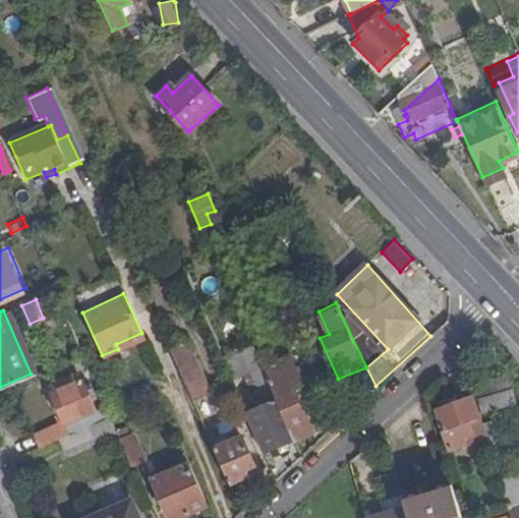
[(143,339),(141,333),(116,344),(118,349),(143,339)]
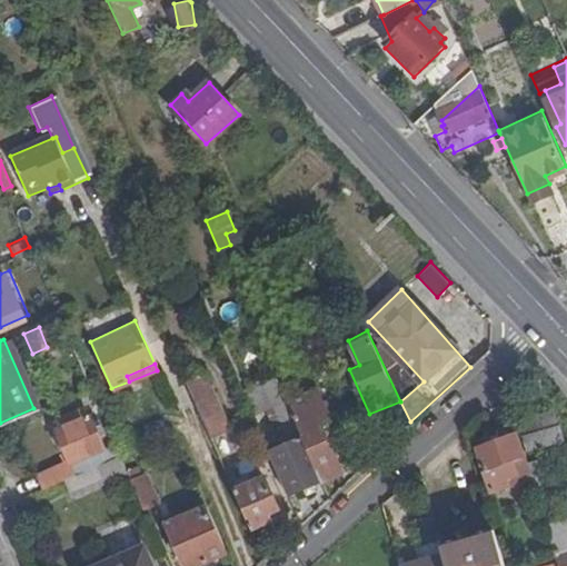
[(205,371),(186,379),(211,436),(230,427),(205,371)]
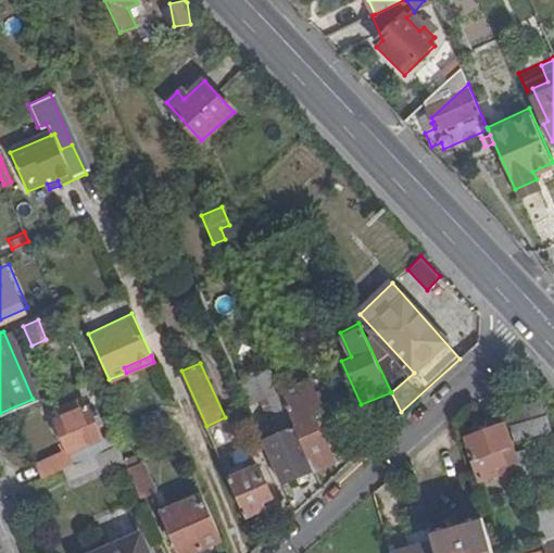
[(268,366),(237,379),(249,404),(269,398),(284,430),(263,439),(282,482),(314,469),(273,376),(268,366)]
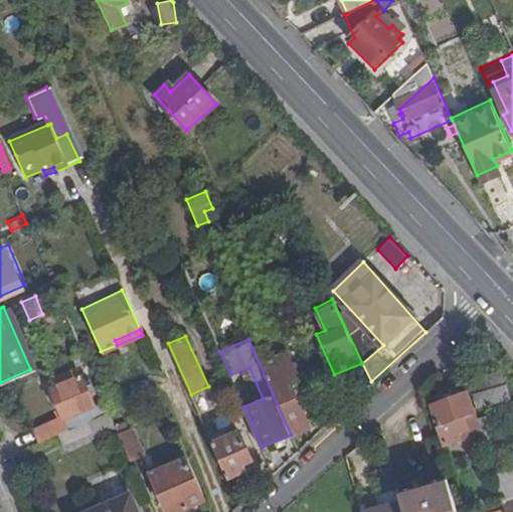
[(291,386),(303,380),(299,371),(289,350),(273,357),(266,343),(252,348),(291,435),(309,427),(291,386)]
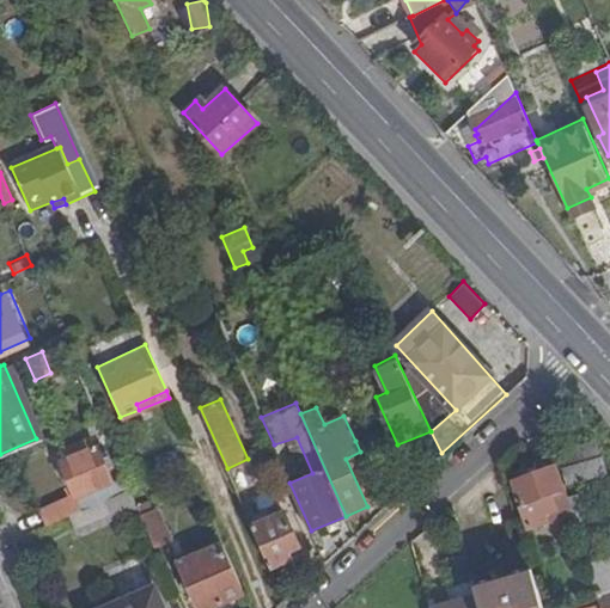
[(584,415),(579,409),(573,413),(578,419),(584,415)]
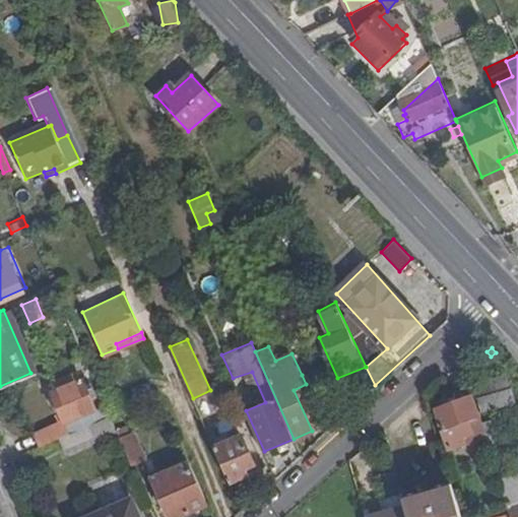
[(484,366),(468,370),(477,402),(480,402),(473,376),(486,373),(484,366)]
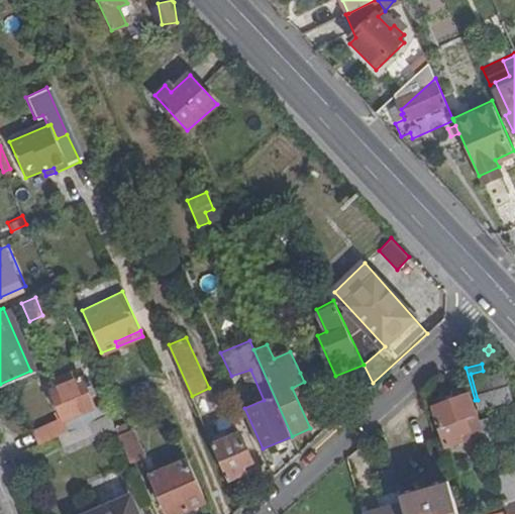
[(471,374),(478,400),(483,399),(489,406),(512,400),(508,385),(506,386),(501,366),(483,371),(471,374)]
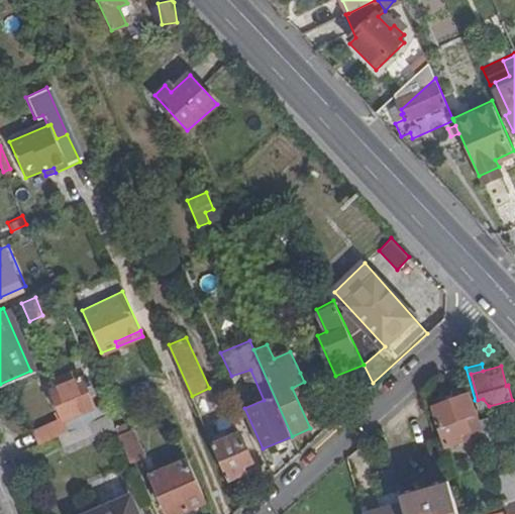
[(314,368),(300,373),(304,382),(310,396),(323,390),(314,368)]
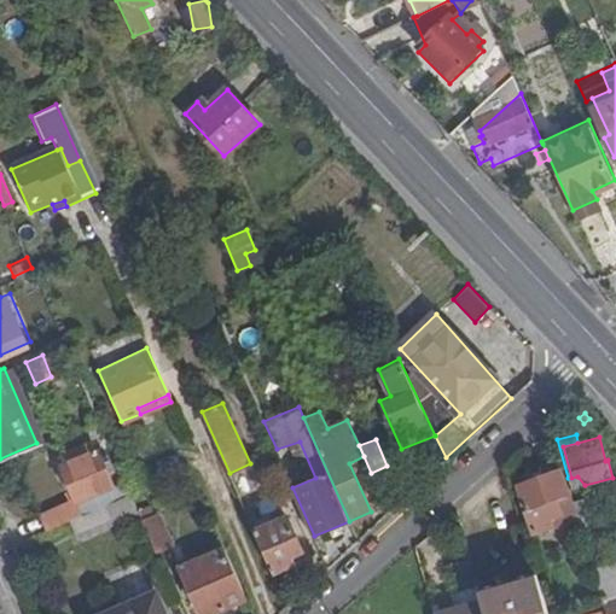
[(73,496),(80,514),(102,504),(112,500),(108,487),(111,487),(110,484),(105,472),(112,469),(104,451),(97,455),(94,450),(87,454),(85,449),(64,457),(68,461),(60,465),(73,496)]
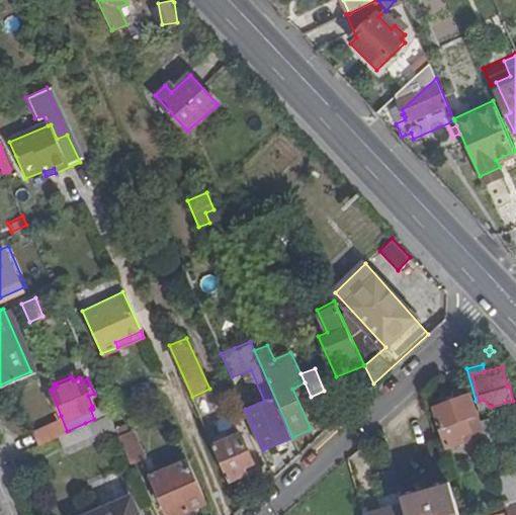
[(471,395),(436,405),(446,444),(461,440),(456,421),(477,415),(471,395)]
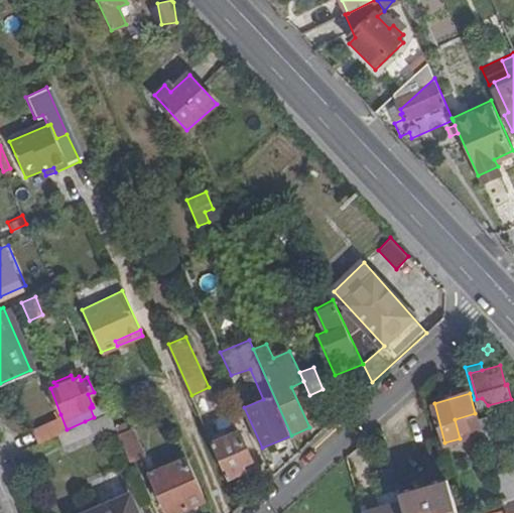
[(479,407),(488,405),(482,398),(477,399),(479,407)]
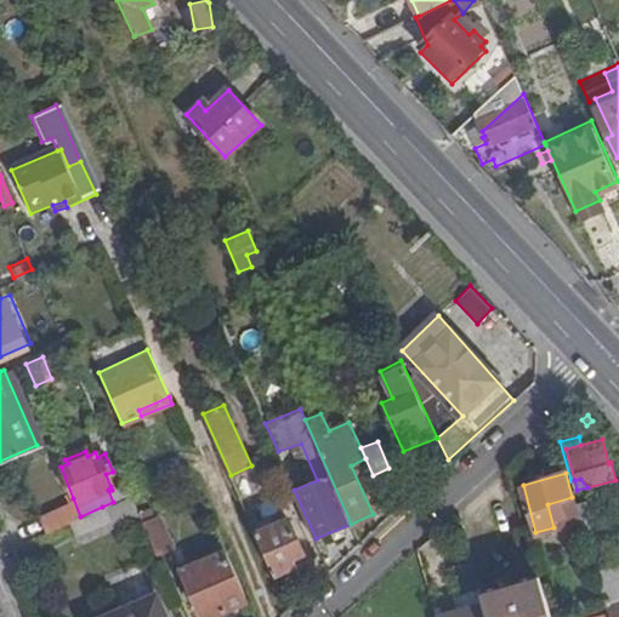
[(123,481),(111,486),(112,490),(108,490),(113,502),(129,495),(123,481)]
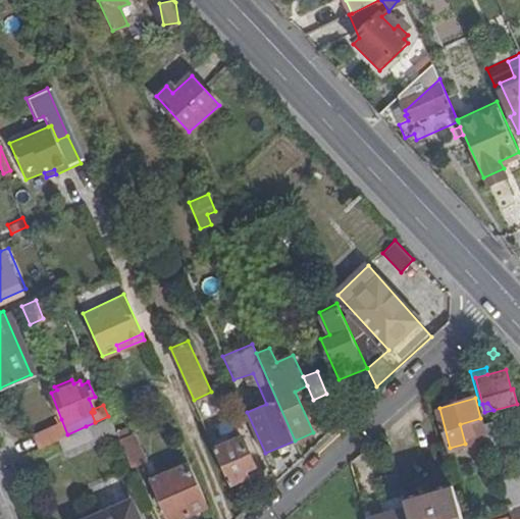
[(115,432),(108,416),(95,422),(86,426),(93,443),(115,432)]
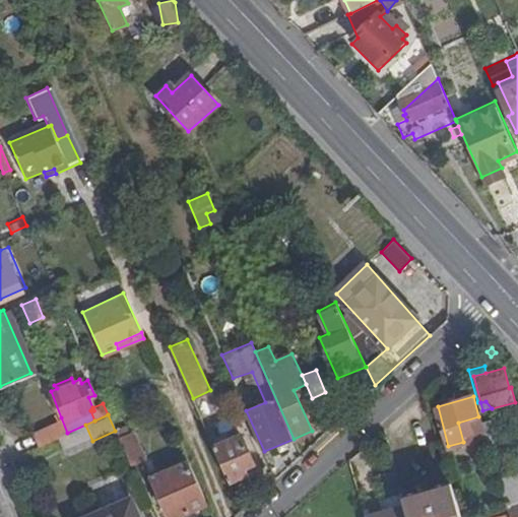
[(33,430),(39,445),(57,438),(67,433),(61,417),(33,430)]
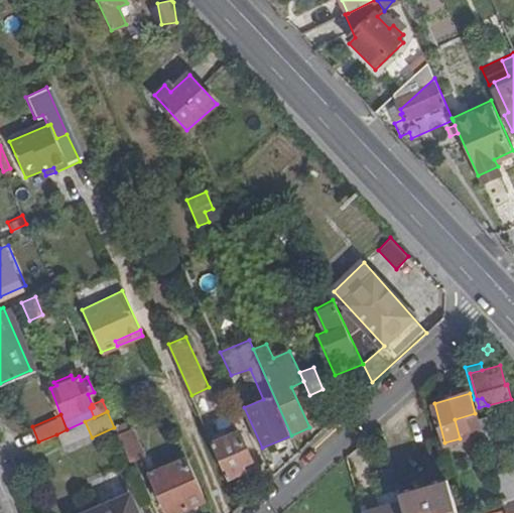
[(92,437),(85,421),(67,429),(56,434),(62,450),(92,437)]
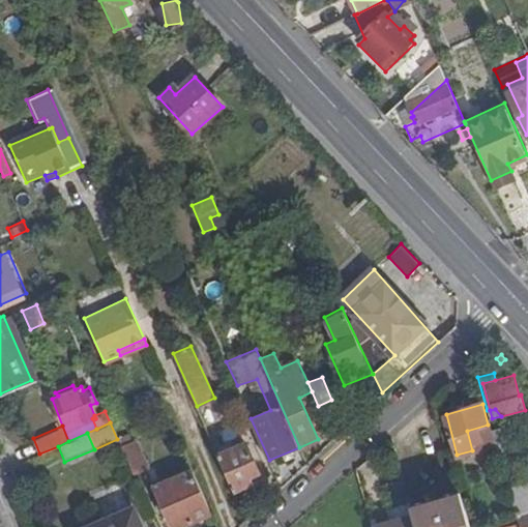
[(133,440),(120,444),(133,472),(143,467),(133,440)]
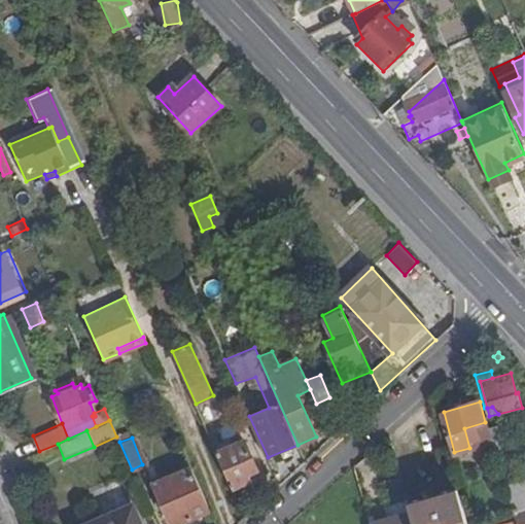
[(246,440),(217,452),(234,490),(251,482),(249,474),(259,469),(246,440)]
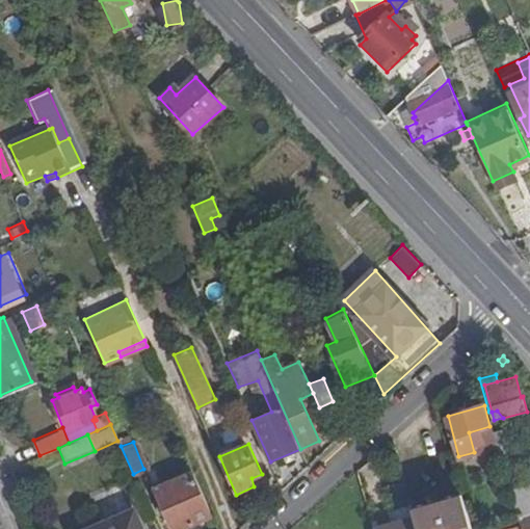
[(493,476),(506,473),(498,446),(484,449),(493,476)]
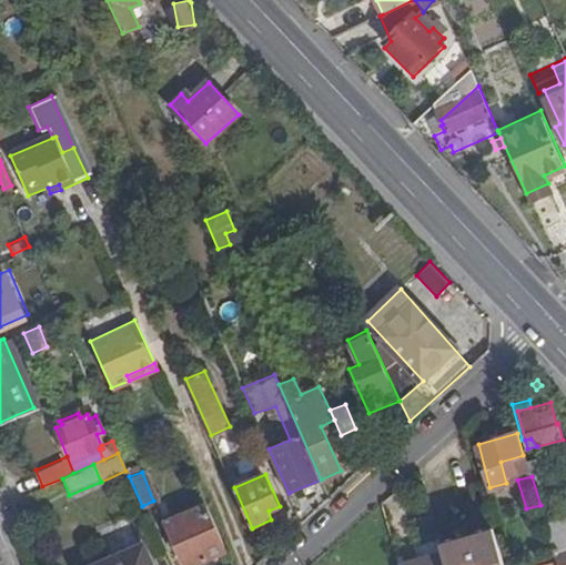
[(183,564),(224,546),(205,502),(164,521),(183,564)]
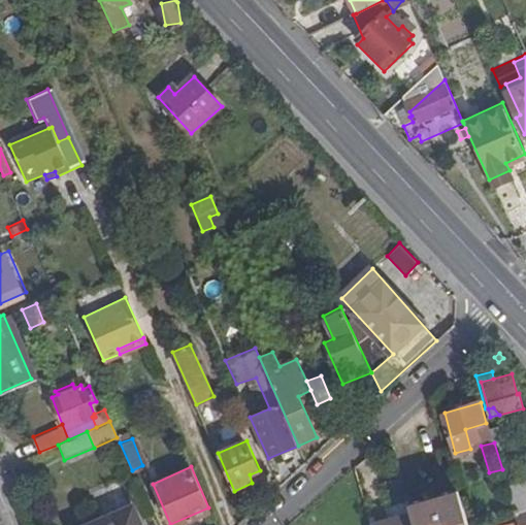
[(103,511),(121,492),(106,478),(89,497),(103,511)]
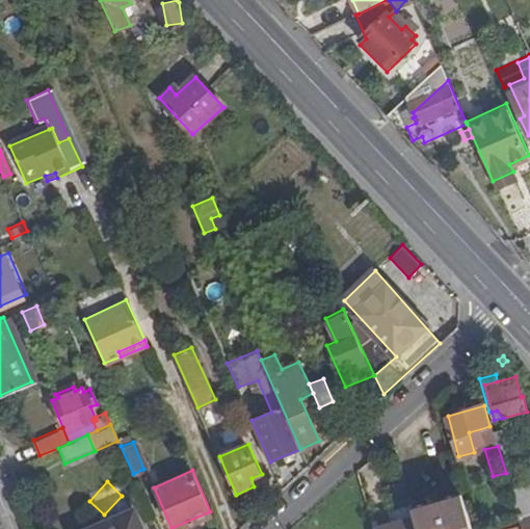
[(529,528),(529,481),(509,487),(521,528),(529,528)]
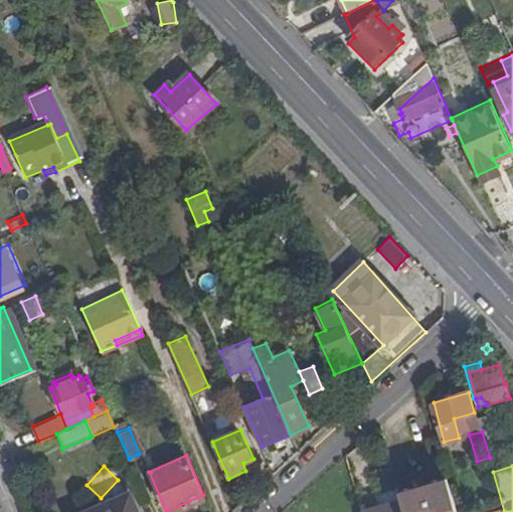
[(456,511),(447,478),(398,491),(401,503),(403,511),(456,511)]
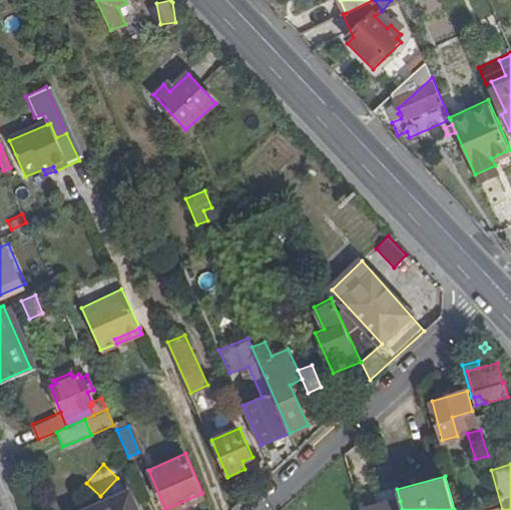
[(134,509),(127,491),(79,509),(134,509)]
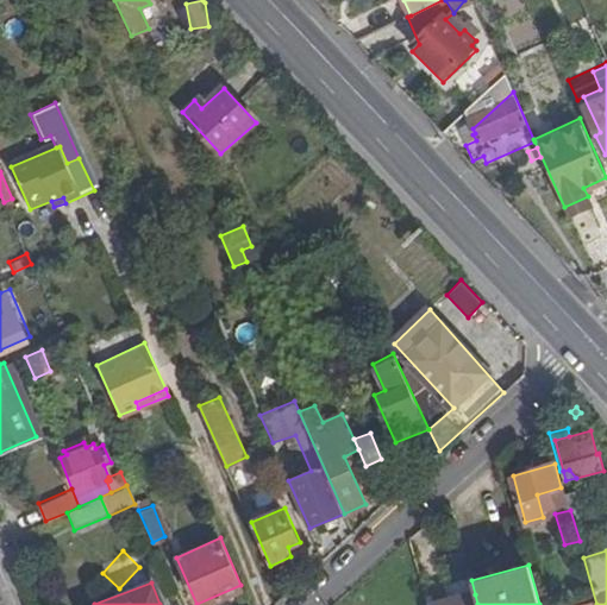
[(477,604),(475,594),(432,604),(477,604)]
